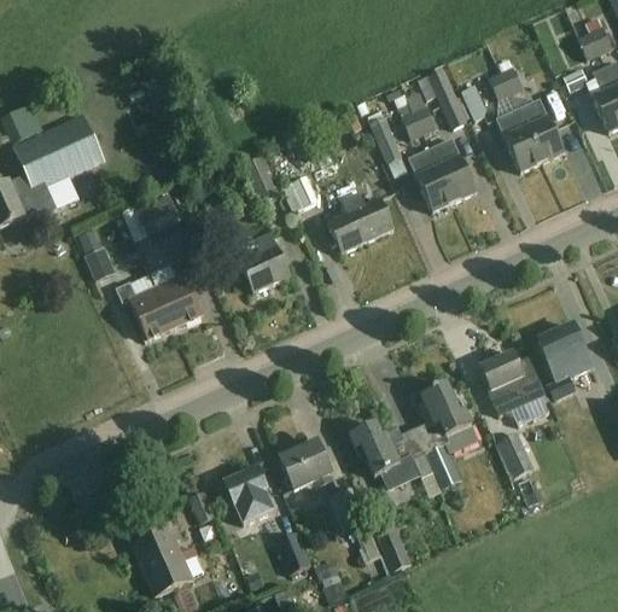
[(607,0),(617,22),(617,0),(607,0)]
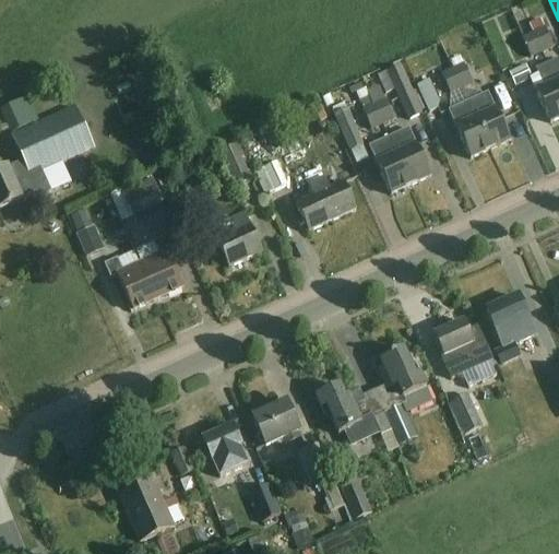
[(552,44),(540,15),(519,25),(531,52),(552,44)]
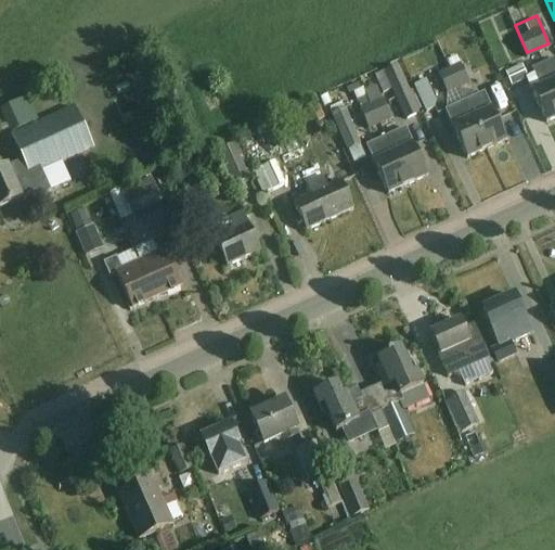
[(554,62),(552,55),(542,60),(554,88),(554,62)]
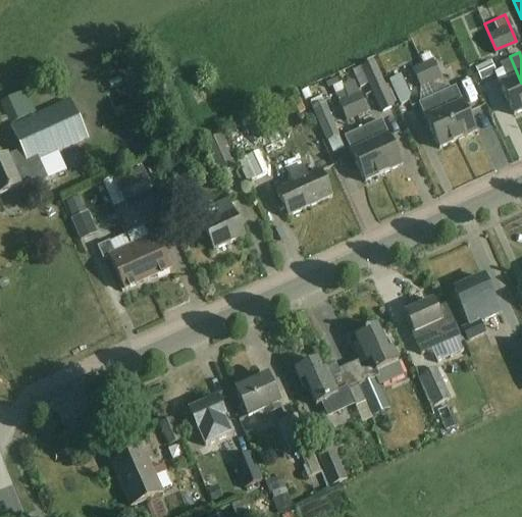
[(444,59),(449,72),(464,67),(459,53),(444,59)]
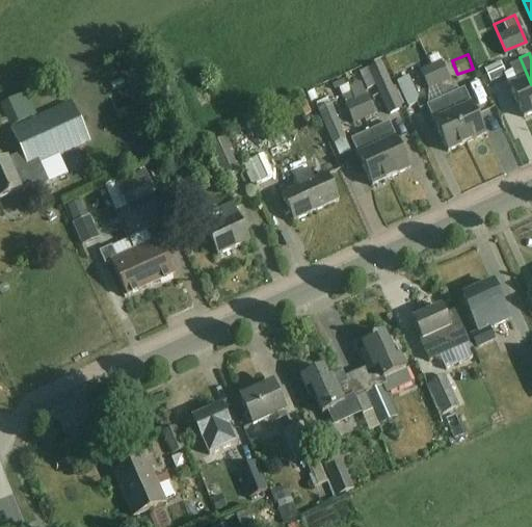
[(441,56),(419,66),(427,85),(449,76),(441,56)]
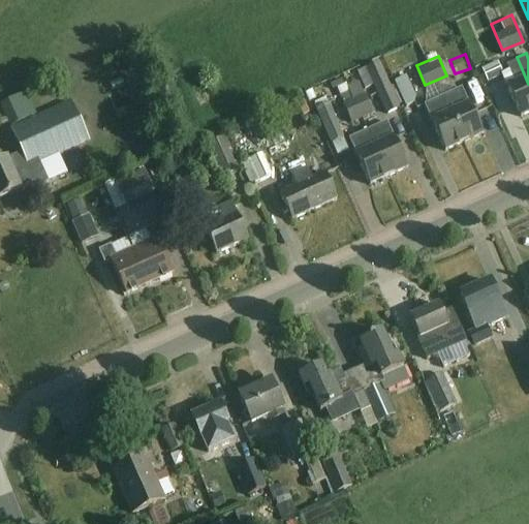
[(404,102),(418,97),(405,57),(390,62),(397,83),(404,102)]
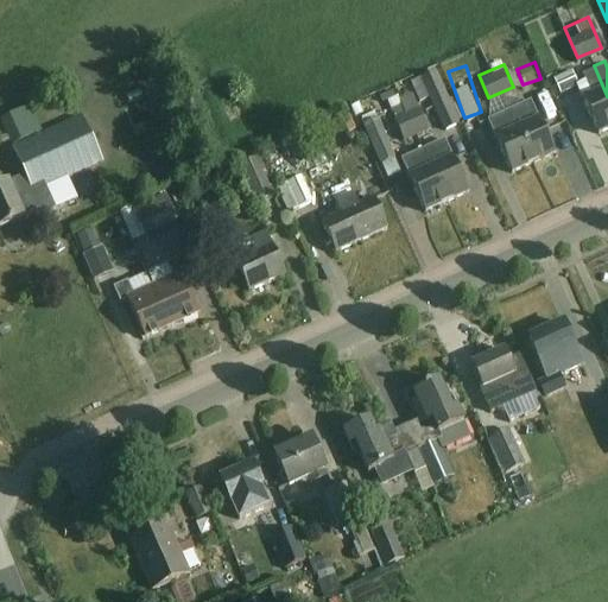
[(607,125),(607,96),(594,65),(584,70),(593,89),(581,95),(597,131),(607,125)]
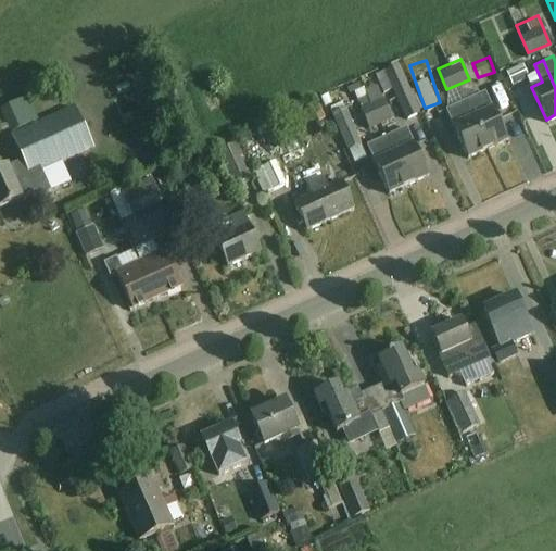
[(420,110),(399,61),(384,66),(405,115),(420,110)]
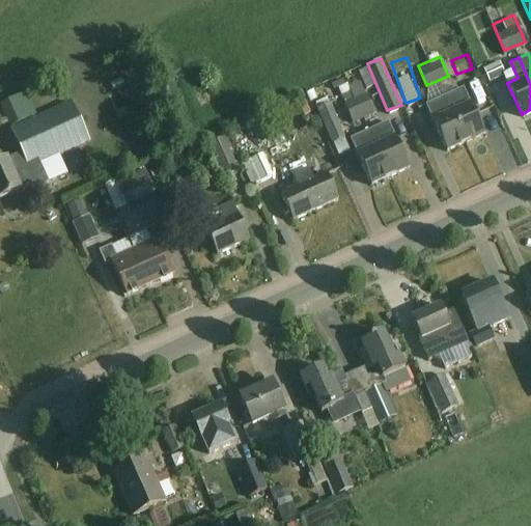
[(445,95),(465,139),(483,131),(464,87),(445,95)]
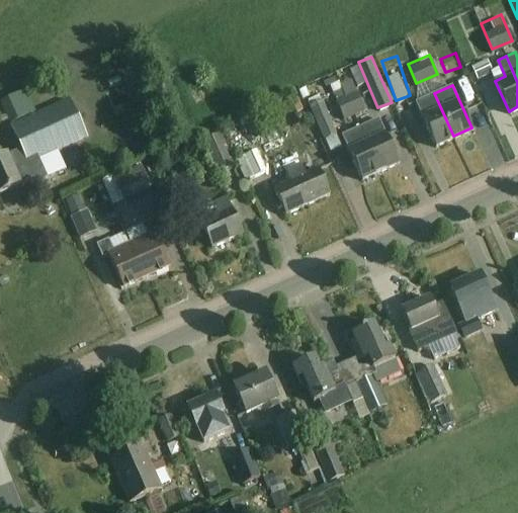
[(365,106),(357,87),(334,97),(343,116),(365,106)]
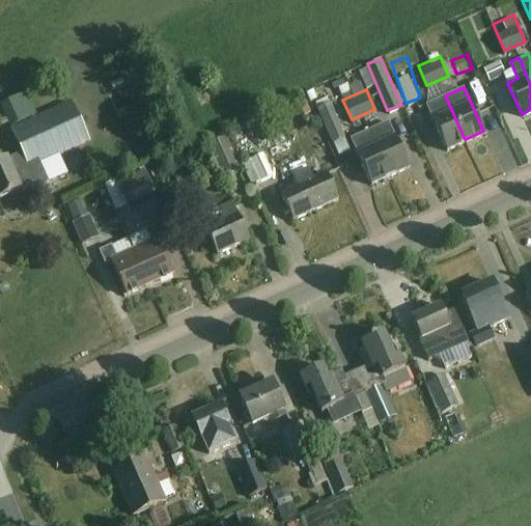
[(426,105),(446,147),(465,139),(445,95),(426,105)]
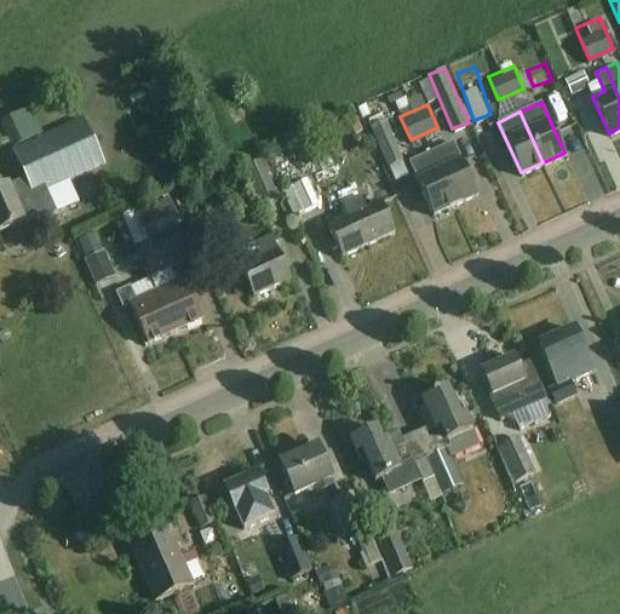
[(33,191),(45,185),(102,161),(81,115),(12,147),(24,174),(33,191)]
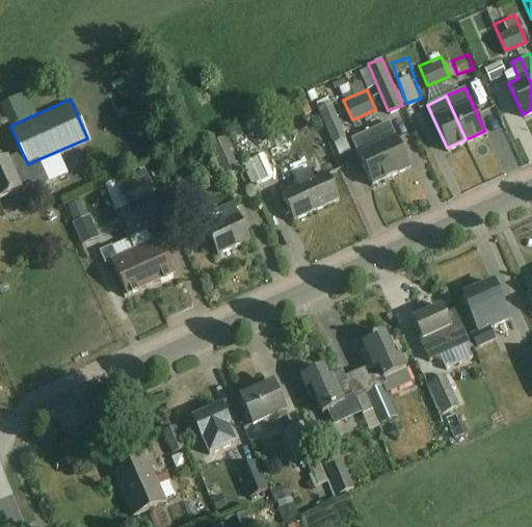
[(346,134),(331,100),(318,105),(333,139),(346,134)]
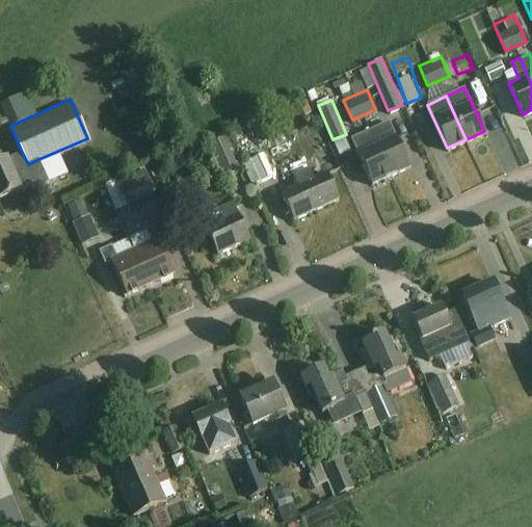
[(371,131),(390,174),(408,165),(390,122),(371,131)]
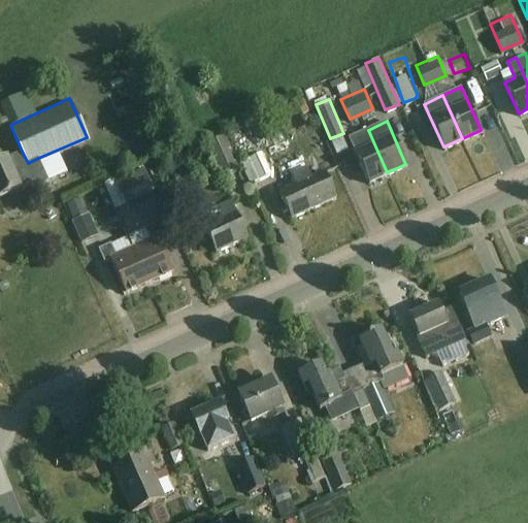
[(350,138),(368,181),(387,172),(368,130),(350,138)]
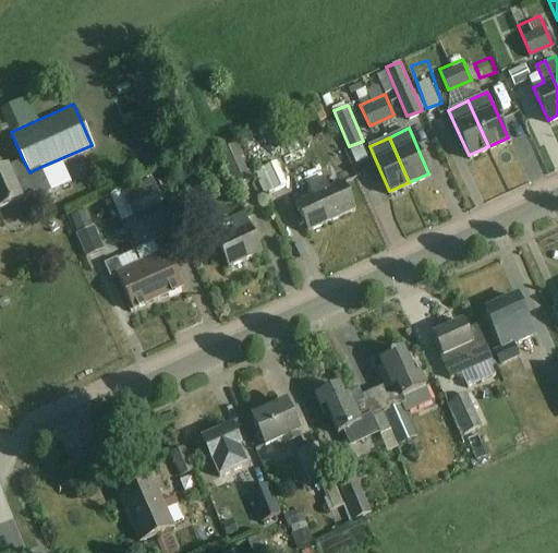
[(254,175),(239,139),(217,148),(233,184),(254,175)]
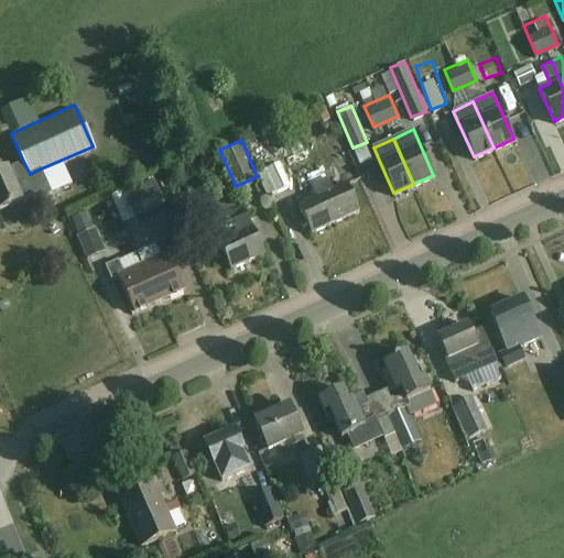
[(30,174),(22,159),(8,165),(7,163),(0,165),(0,207),(21,198),(21,197),(35,192),(38,197),(51,190),(41,168),(30,174)]
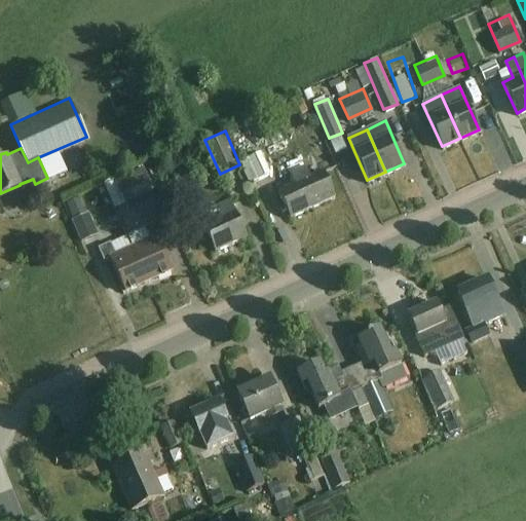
[(269,171),(261,148),(248,154),(256,176),(269,171)]
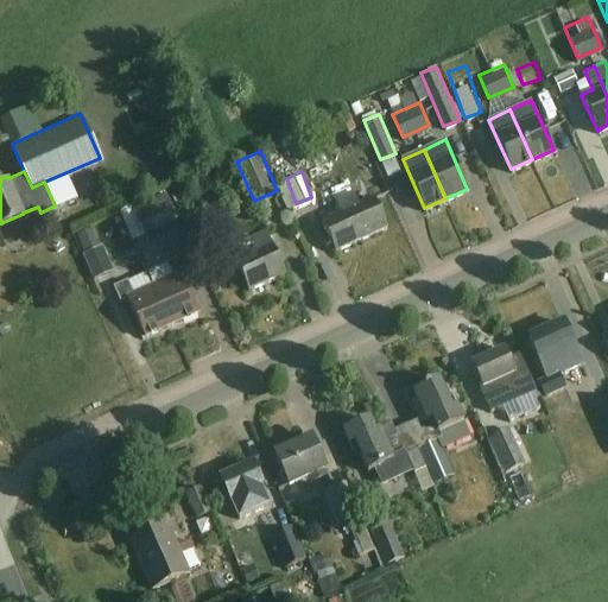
[(177,216),(166,189),(132,204),(144,230),(177,216)]
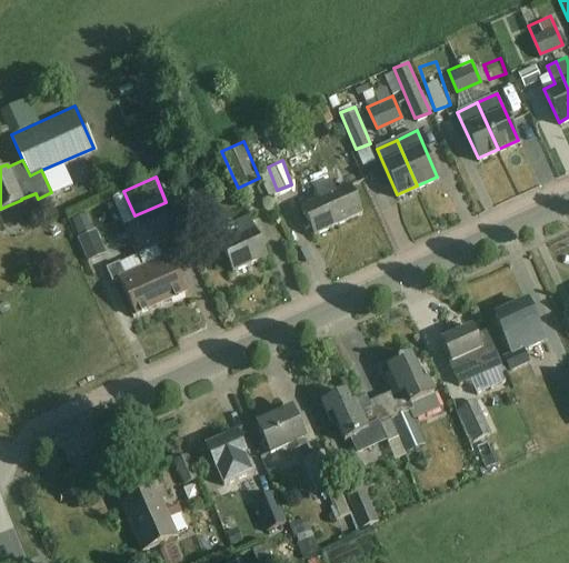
[(335,188),(329,177),(313,183),(318,194),(300,203),(313,232),(361,210),(348,181),(335,188)]
